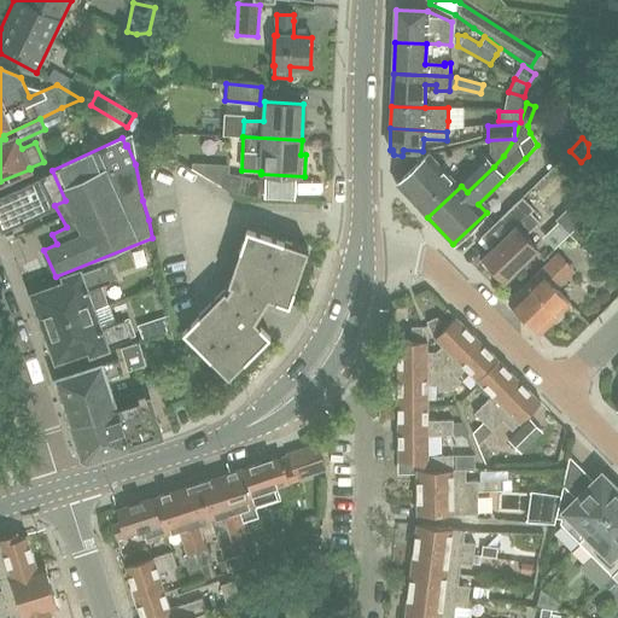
[(467,192),(494,167),(483,155),(455,180),(429,152),(396,184),(427,217),(461,186),(467,192)]
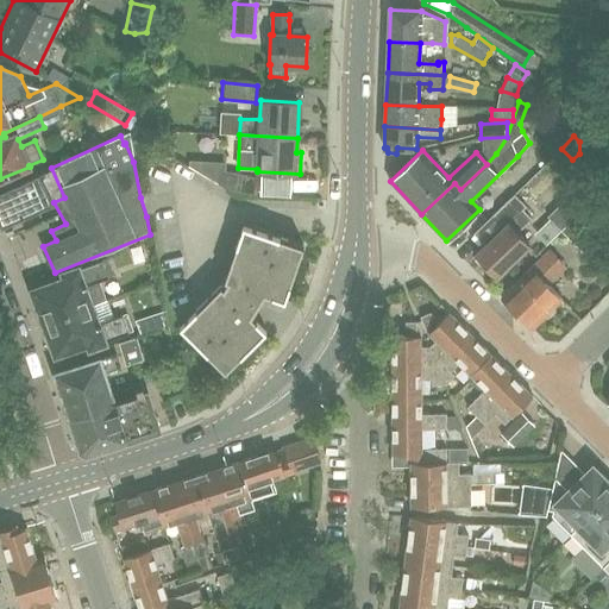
[(0,221),(1,226),(54,202),(64,198),(51,168),(0,190),(0,221)]
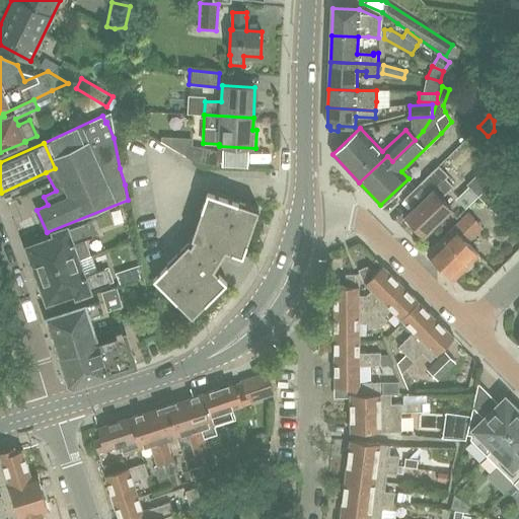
[(220,151),(189,144),(186,156),(193,160),(217,165),(220,151)]
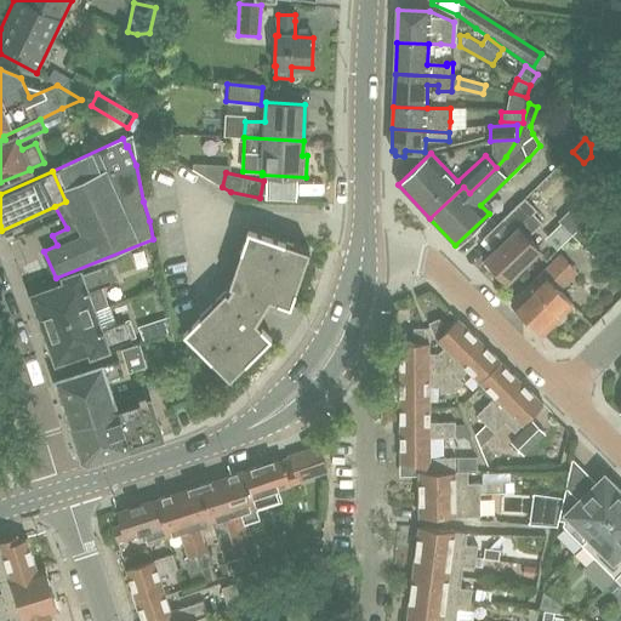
[(524,197),(500,221),(512,233),(484,260),(506,281),(540,249),(528,237),(542,222),(533,214),(536,210),(524,197)]
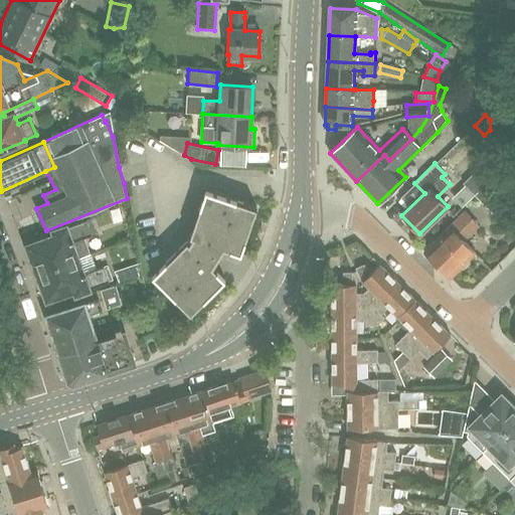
[(477,180),(469,189),(474,195),(486,183),(487,168),(478,168),(471,175),(477,180)]
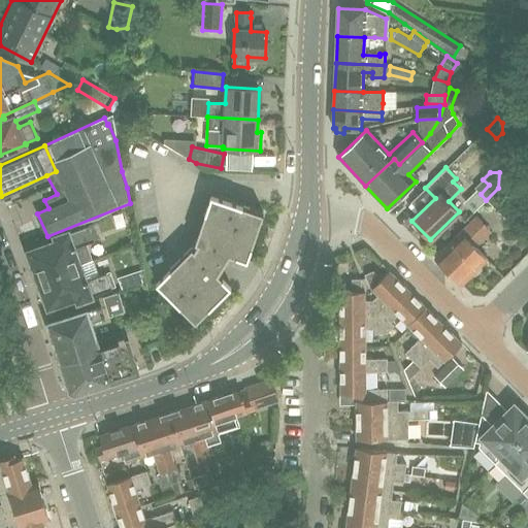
[(520,208),(498,188),(486,200),(507,221),(520,208)]
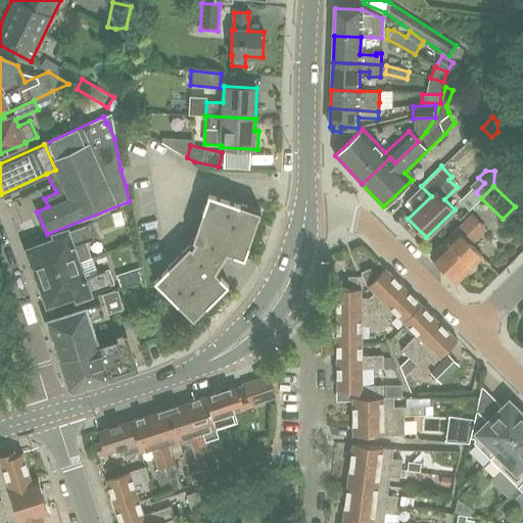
[(245,258),(260,211),(208,193),(193,240),(195,241),(192,247),(190,245),(154,280),(193,319),(229,284),(217,272),(228,252),(245,258)]
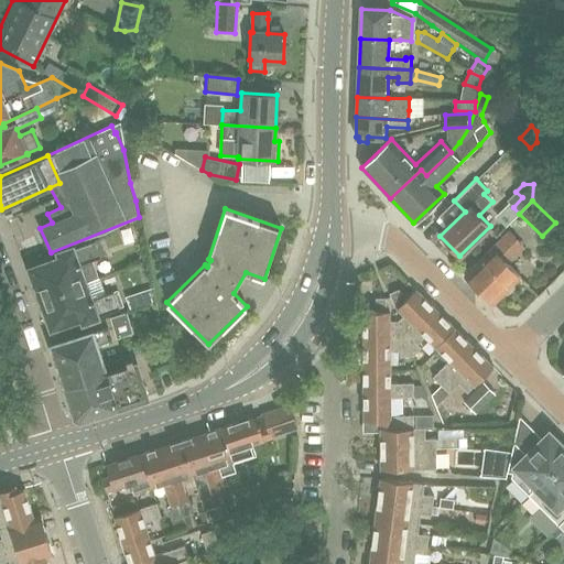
[(520,277),(508,263),(524,246),(509,230),(464,274),(492,304),(520,277)]
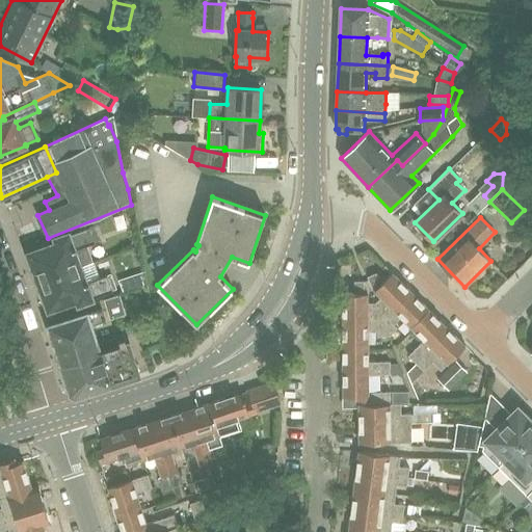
[(36,283),(92,262),(86,245),(100,241),(97,233),(92,234),(89,227),(56,239),(58,243),(29,254),(33,265),(31,268),(31,274),(36,280),(36,283)]
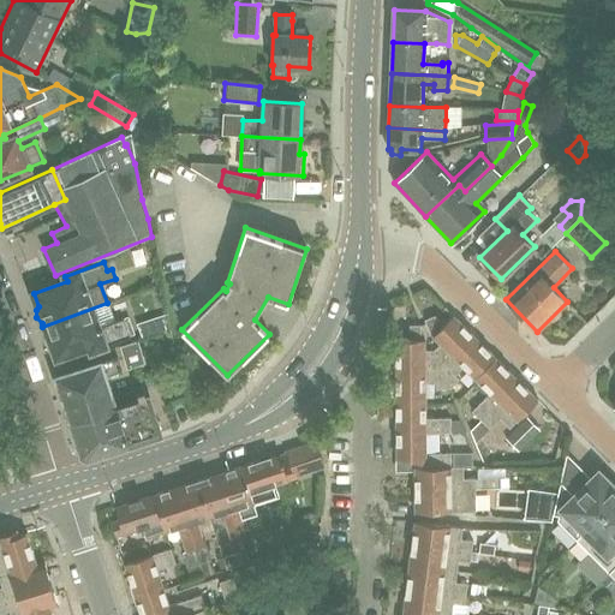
[(93,350),(136,334),(132,324),(127,327),(124,317),(114,322),(107,303),(42,327),(43,329),(42,336),(48,342),(52,342),(58,357),(90,345),(93,350)]
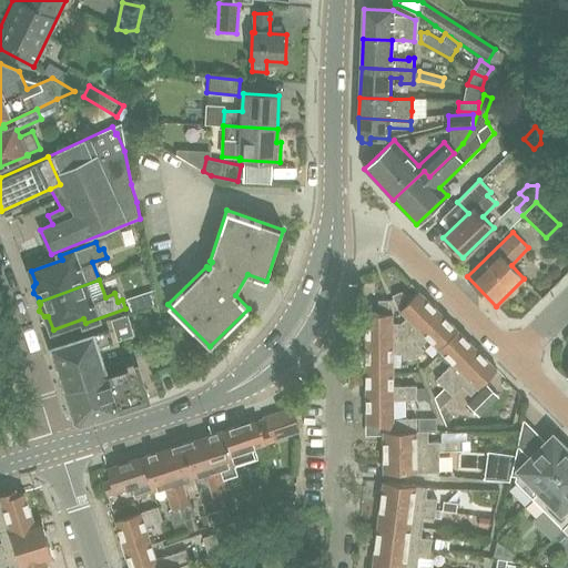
[(408,342),(438,312),(418,292),(409,301),(399,291),(392,298),(402,308),(399,311),(407,317),(401,324),(407,341),(408,342)]
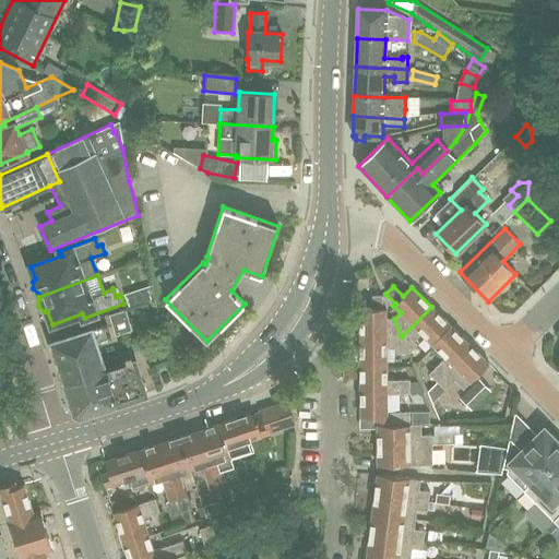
[(401,335),(394,319),(387,319),(385,309),(382,309),(382,296),(372,296),(372,309),(359,309),(360,335),(401,335)]
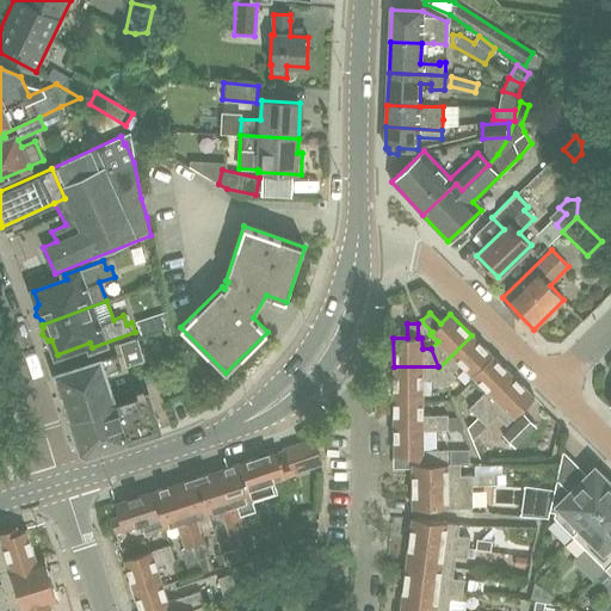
[(474,378),(494,357),(471,335),(439,368),(446,387),(456,377),(452,374),(461,365),(474,378)]
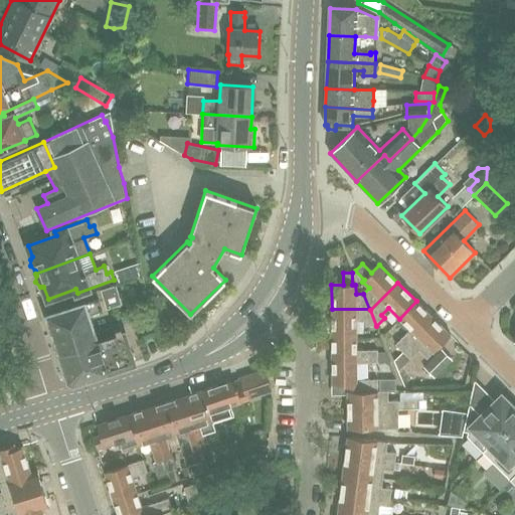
[(121,304),(116,286),(101,290),(107,309),(121,304)]
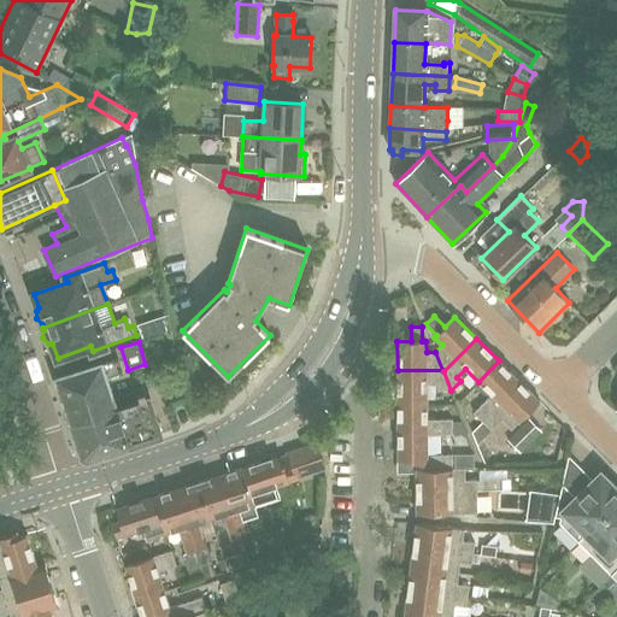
[(113,399),(106,377),(123,372),(118,358),(57,377),(66,404),(68,404),(68,410),(70,417),(75,422),(72,423),(75,430),(95,423),(97,422),(98,421),(99,419),(99,418),(99,417),(99,416),(99,415),(99,413),(131,403),(131,400),(135,397),(134,392),(113,399)]
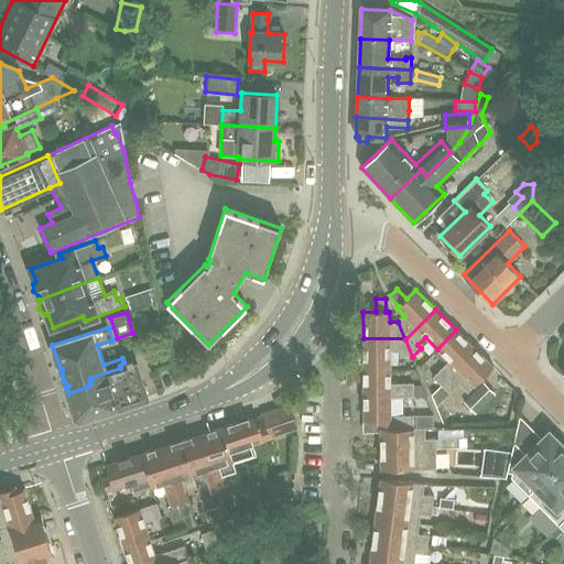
[(441,384),(476,349),(456,329),(437,349),(448,360),(433,377),(441,384)]
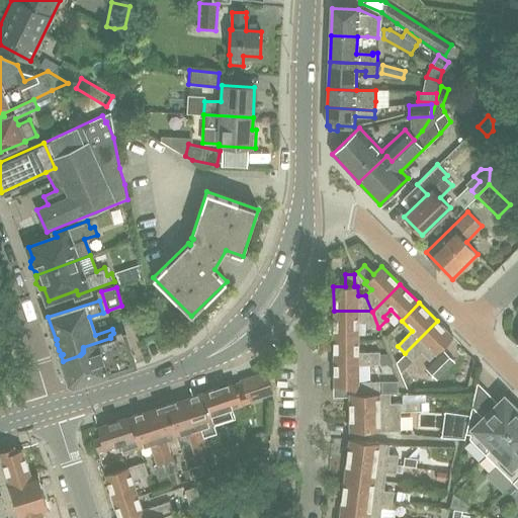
[(359,338),(359,323),(368,323),(368,328),(378,328),(372,312),(371,311),(334,311),(334,323),(334,338),(359,338)]
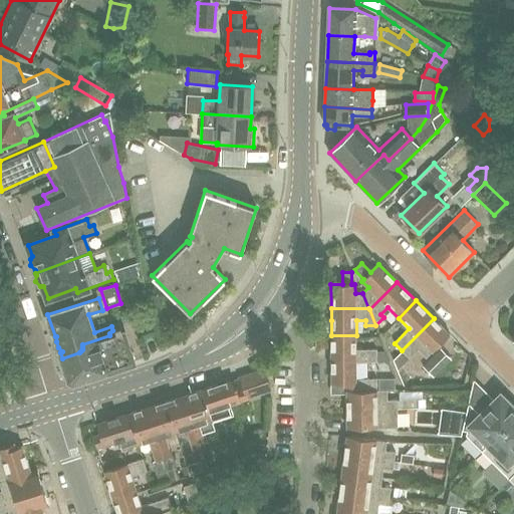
[(426,357),(449,334),(434,318),(402,350),(409,357),(418,349),(426,357)]
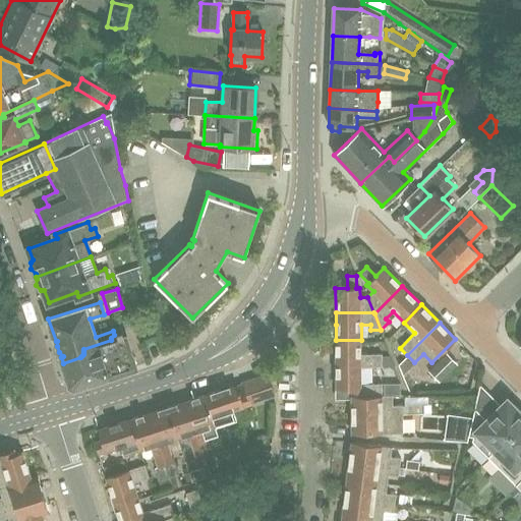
[(137,366),(127,336),(125,337),(122,328),(113,331),(114,335),(111,338),(111,340),(83,349),(83,350),(83,351),(83,352),(83,353),(83,354),(82,355),(81,356),(80,357),(63,363),(69,382),(78,386),(137,366)]
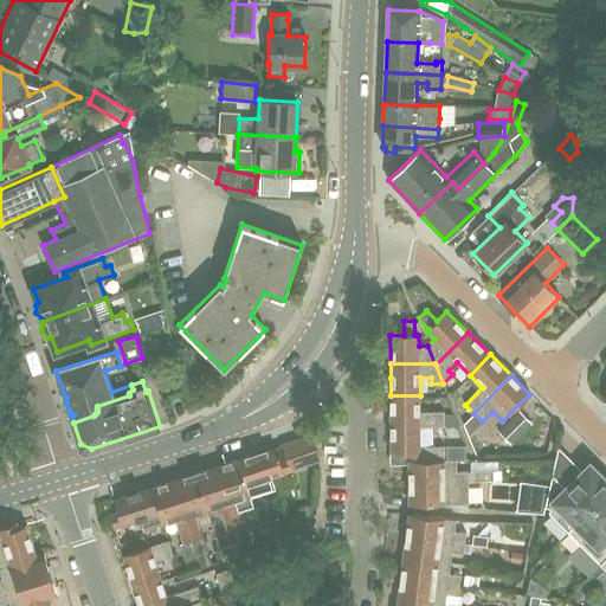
[(420,413),(420,395),(391,395),(391,408),(391,427),(420,427),(444,427),(444,412),(420,413)]
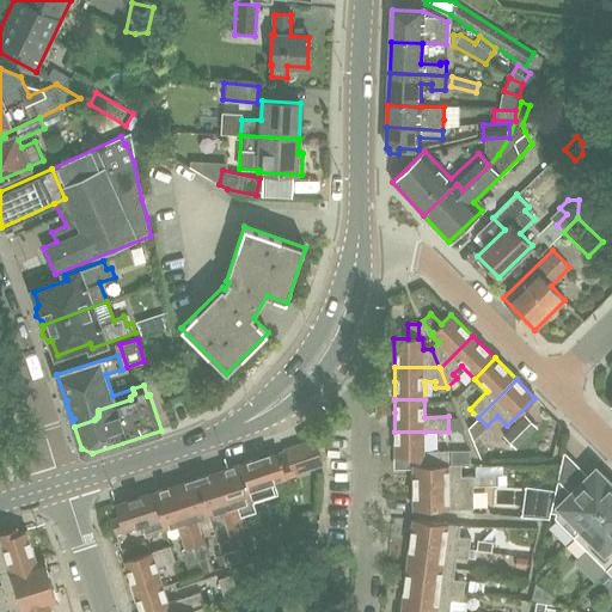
[(538,428),(525,415),(505,435),(516,448),(538,428)]
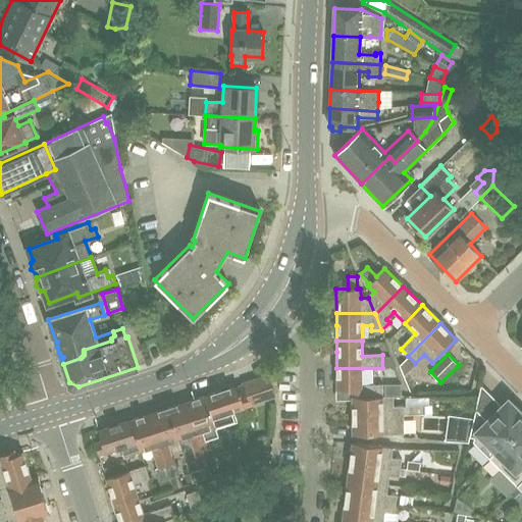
[(362,385),(362,368),(336,368),(336,371),(336,389),(352,389),(352,396),(383,395),(383,385),(362,385)]
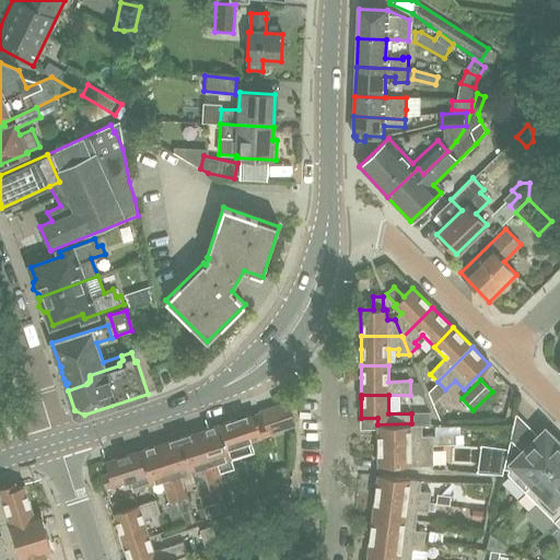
[(271,436),(270,434),(296,426),(289,401),(260,411),(263,415),(255,417),(254,413),(219,424),(230,457),(254,450),(252,443),(271,436)]
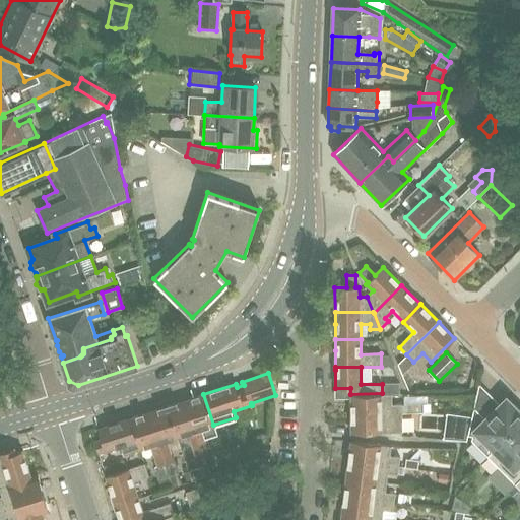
[(399,393),(399,382),(384,383),(384,394),(399,393)]
